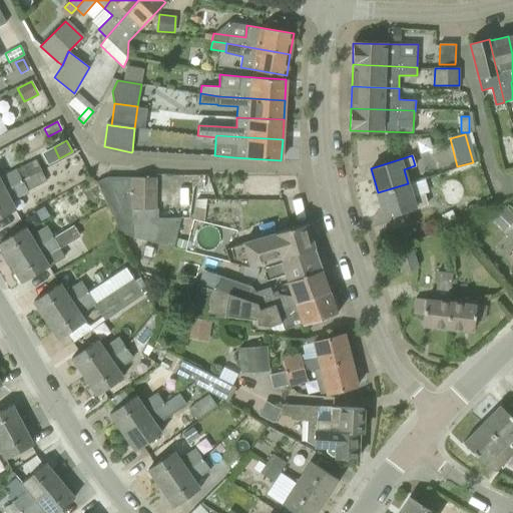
[(29,177),(41,171),(36,160),(23,166),(29,177)]
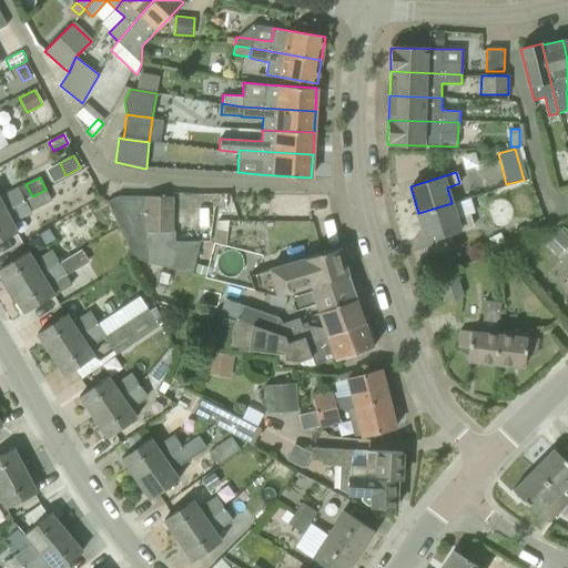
[(0,212),(32,196),(26,184),(18,189),(18,188),(0,195),(0,212)]
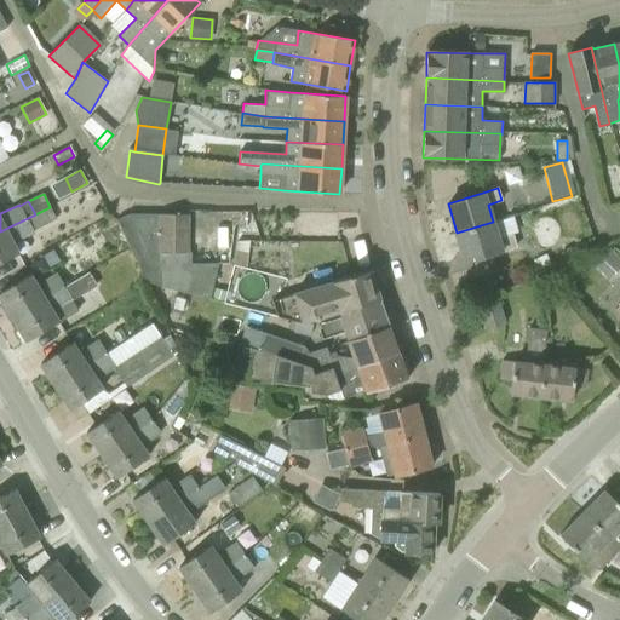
[(35,214),(0,231),(0,263),(18,254),(12,244),(34,233),(33,231),(56,219),(50,207),(35,214)]
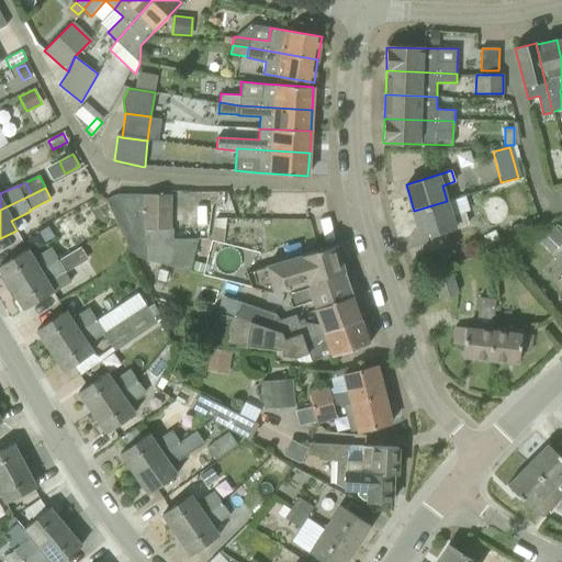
[(144,260),(144,229),(144,193),(117,193),(105,199),(133,256),(144,260)]
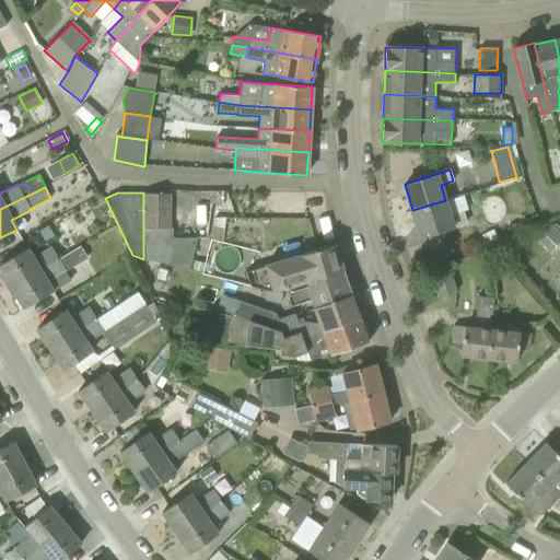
[(170,194),(143,193),(143,229),(170,229),(170,194)]
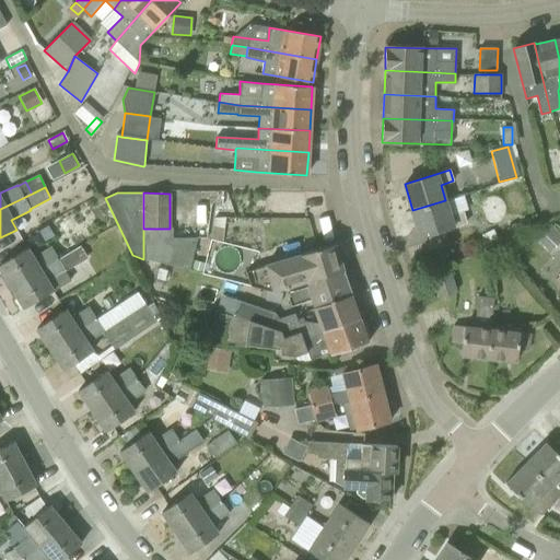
[(451,217),(445,200),(412,210),(421,237),(467,222),(464,212),(451,217)]
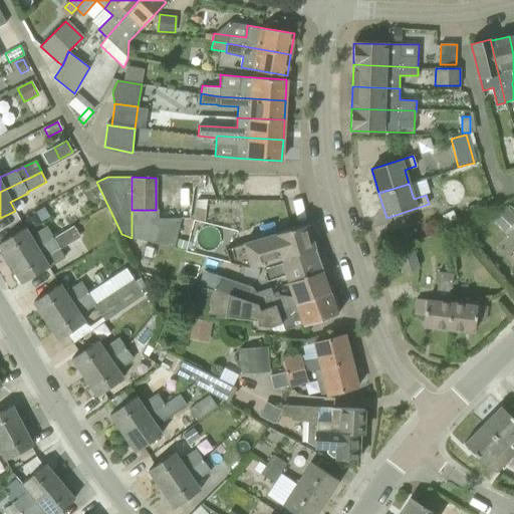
[(194,220),(204,223),(209,190),(198,188),(194,220)]
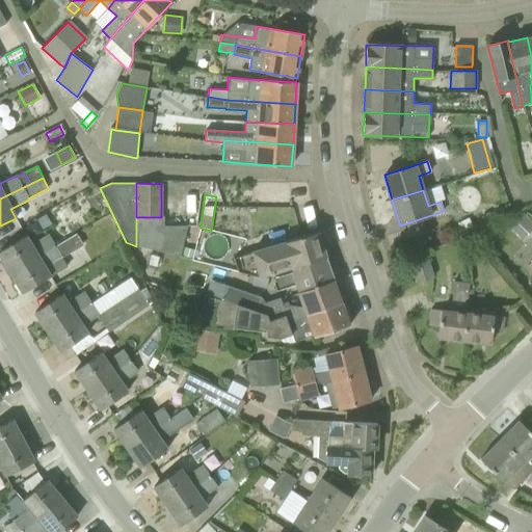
[(491,212),(478,220),(483,229),(497,220),(491,212)]
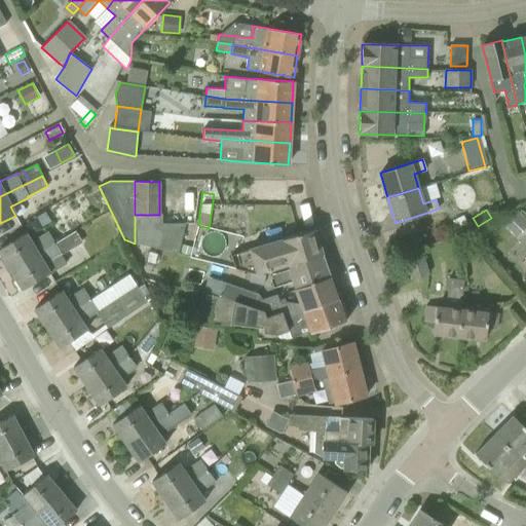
[(516,237),(525,226),(525,221),(515,211),(502,224),(516,237)]
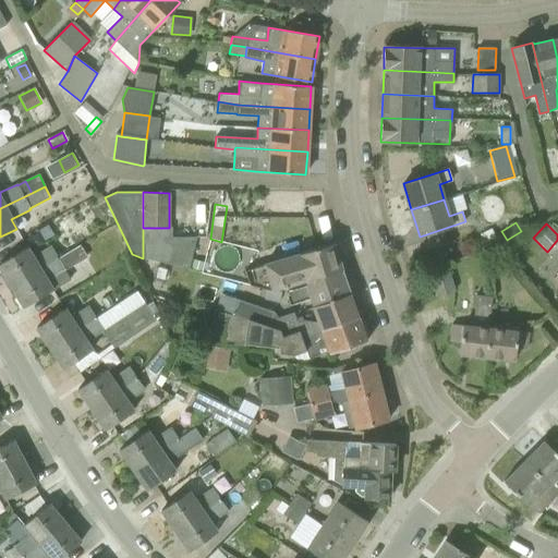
[(38,230),(45,241),(55,235),(49,225),(38,230)]
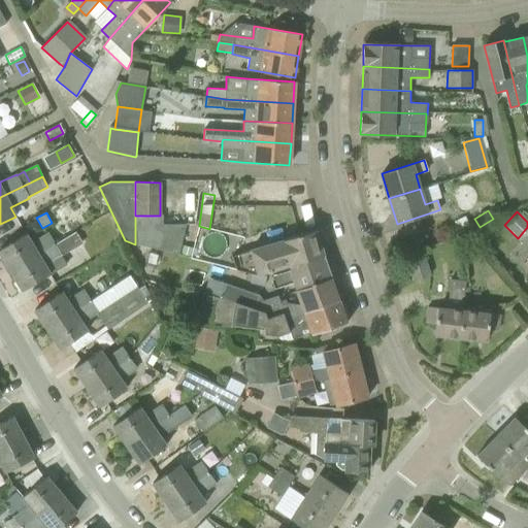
[(177,255),(186,225),(163,224),(163,216),(160,216),(135,216),(135,244),(139,246),(177,255)]
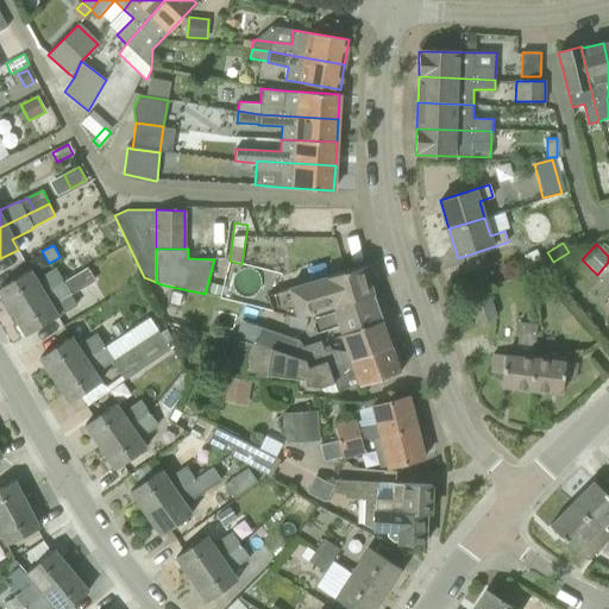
[(292,315),(300,318),(308,313),(334,306),(372,294),(374,294),(365,265),(289,288),(268,296),(271,312),(292,315)]
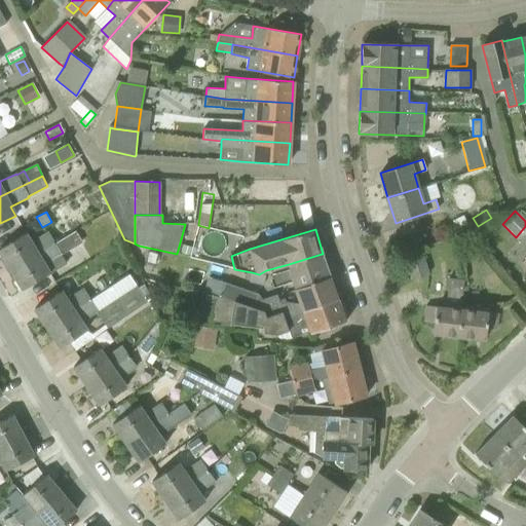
[(0,248),(0,251),(10,269),(54,242),(48,231),(32,241),(26,232),(0,248)]
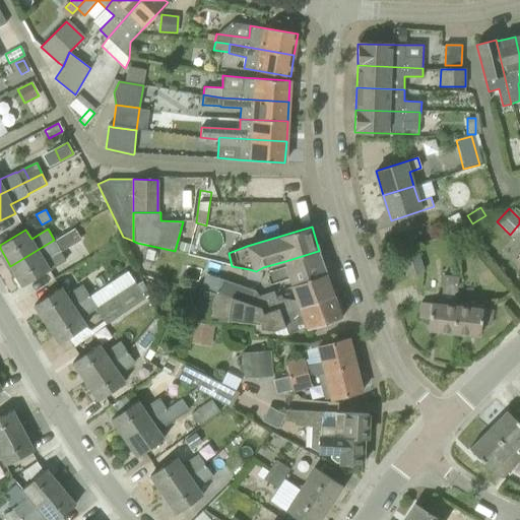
[(22,286),(50,270),(65,261),(67,261),(61,252),(81,241),(75,229),(55,241),(54,240),(10,266),(22,286)]
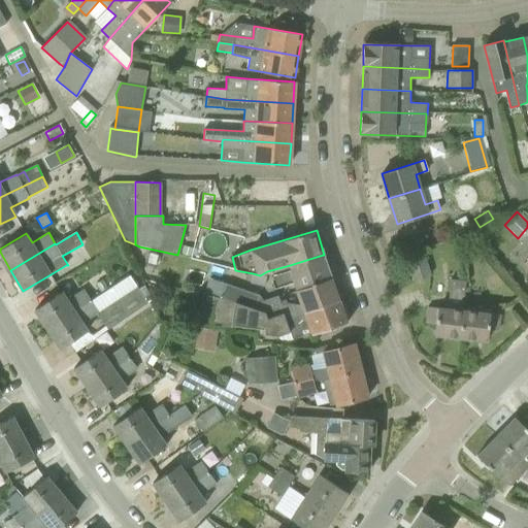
[(192,248),(183,245),(180,254),(190,256),(192,248)]
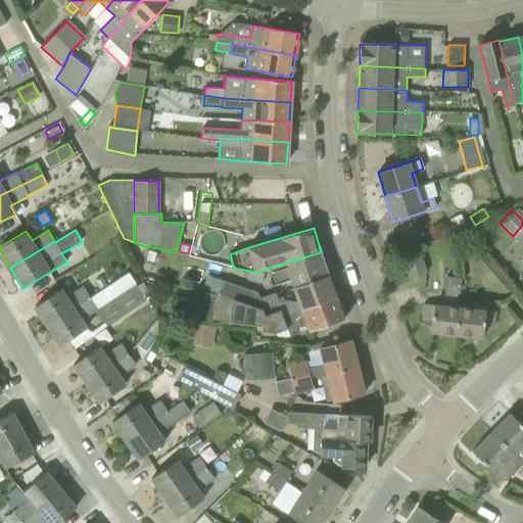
[(322,257),(320,252),(287,263),(288,266),(269,273),(273,285),(291,278),(294,286),(328,275),(322,257)]
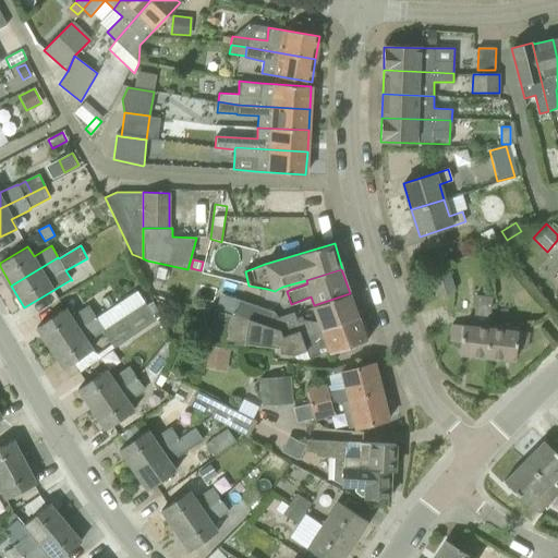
[(437,296),(455,291),(448,270),(431,276),(437,296)]
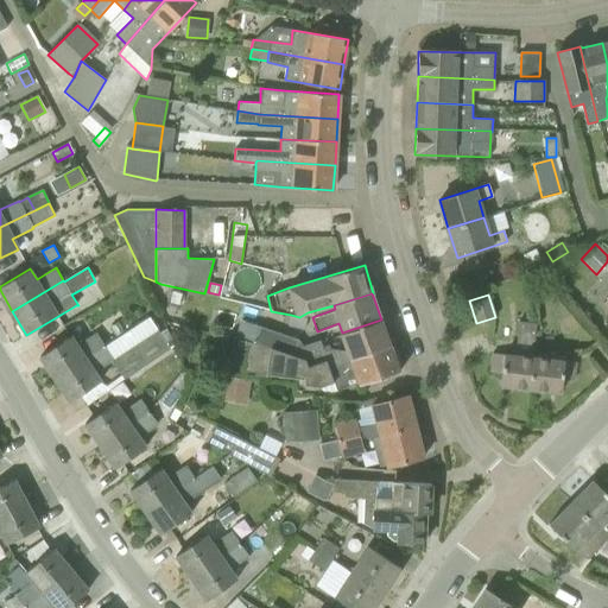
[(308,320),(299,317),(291,315),(287,328),(304,331),(308,320)]
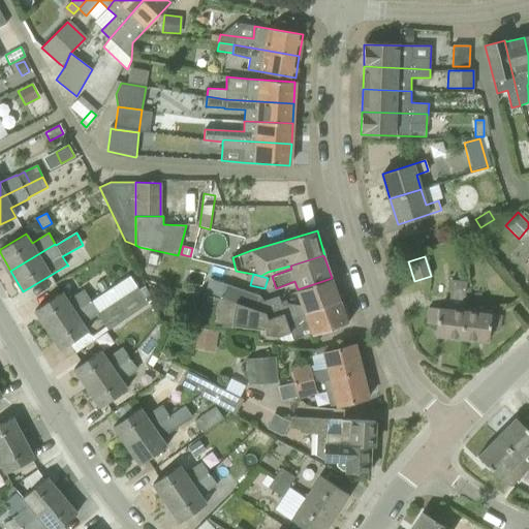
[(92,302),(91,301),(48,330),(61,349),(88,332),(82,322),(96,313),(109,331),(154,300),(144,285),(138,289),(130,276),(92,302)]
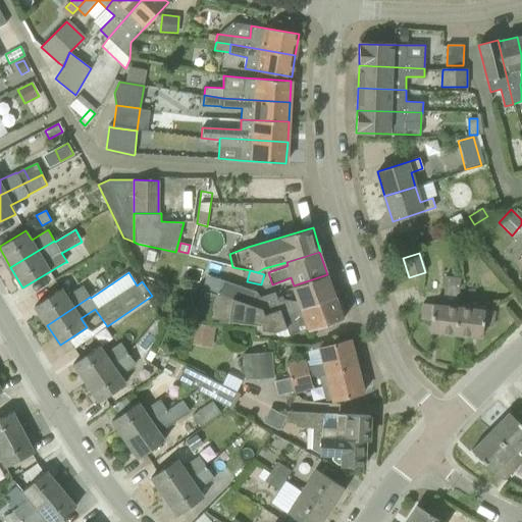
[(282,315),(335,296),(327,274),(294,285),(299,301),(297,301),(285,299),(279,301),(275,293),(259,297),(254,300),(251,309),(264,313),(280,309),(282,315)]
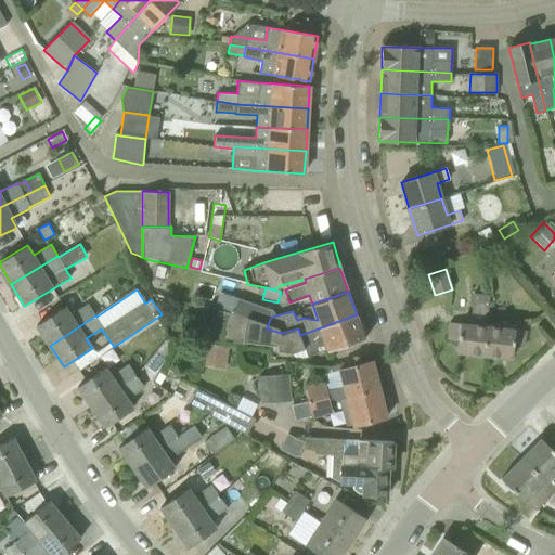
[(107,294),(101,298),(106,308),(114,304),(107,294)]
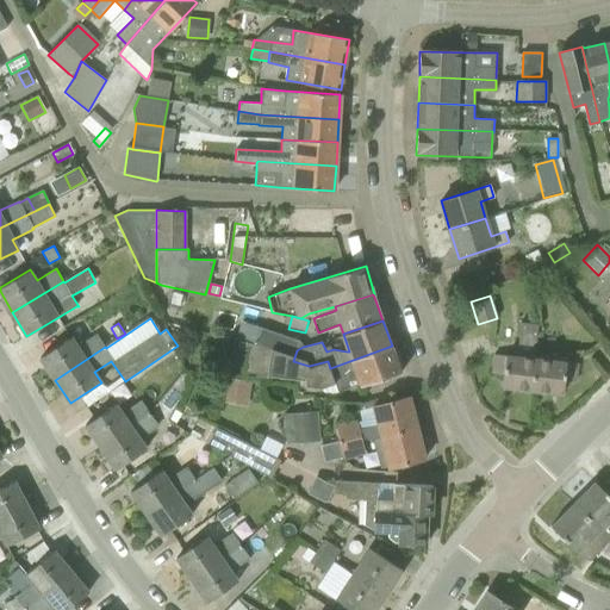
[(533,390),(536,359),(534,359),(537,325),(520,323),(517,356),(495,354),(492,373),(504,374),(502,386),(533,390)]
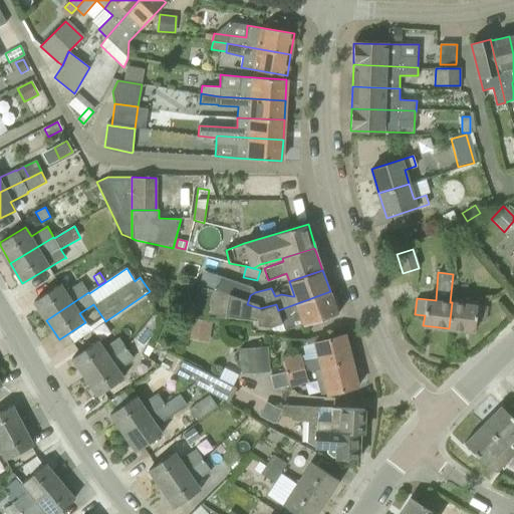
[(250,295),(252,288),(220,277),(215,291),(228,295),(228,298),(247,304),(250,295)]
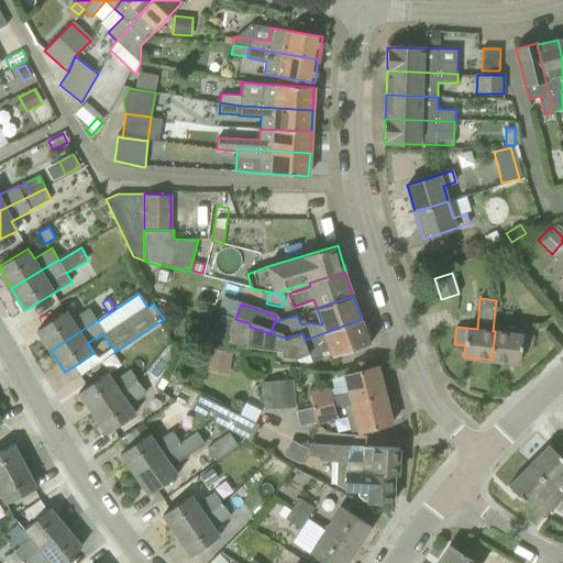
[(51,351),(97,320),(89,308),(72,320),(66,311),(37,330),(51,351)]
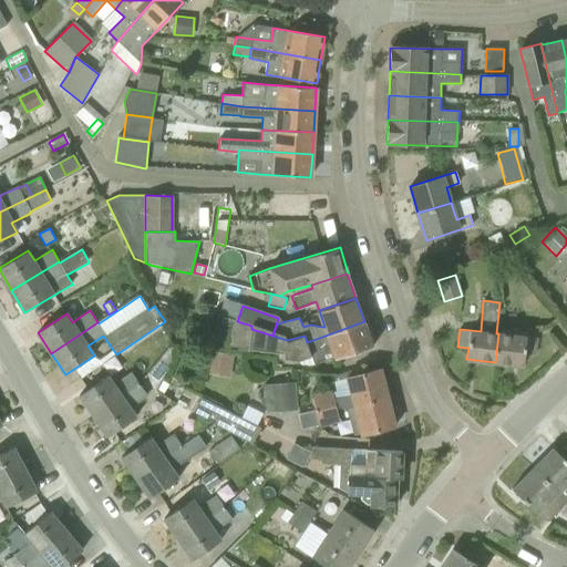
[(251,326),(237,321),(233,320),(232,325),(228,347),(248,349),(284,353),(287,340),(272,336),(251,329),(251,326)]
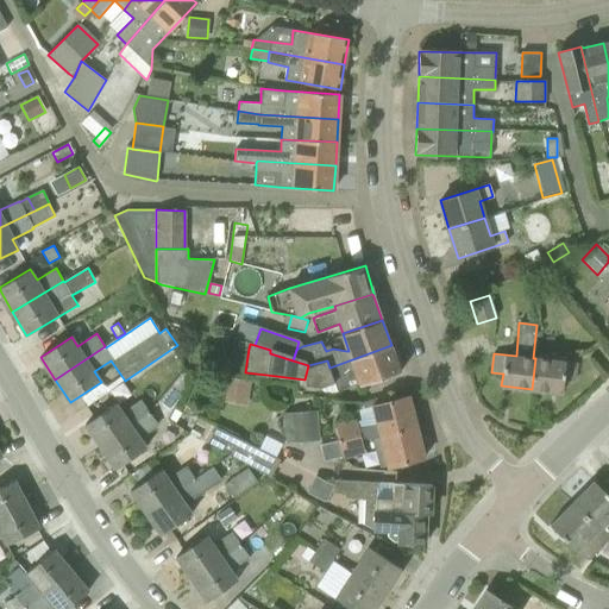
[(401,372),(391,345),(330,368),(327,360),(308,365),(305,380),(305,381),(305,384),(321,387),(334,382),(337,390),(360,383),(360,384),(401,372)]
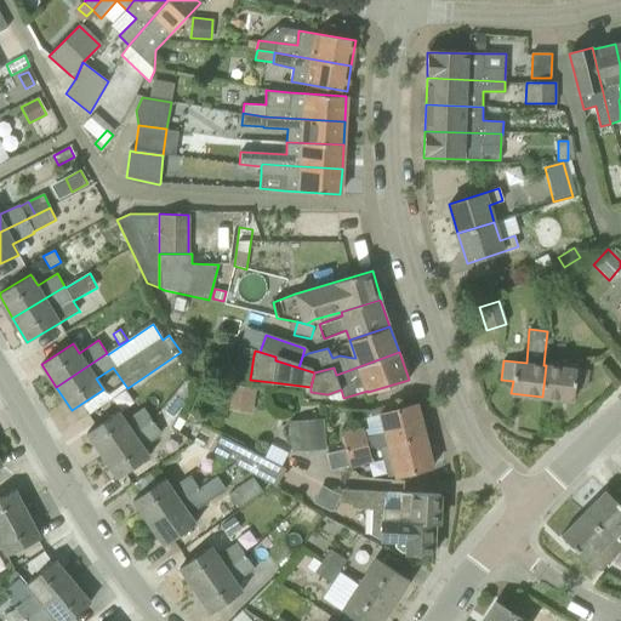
[(212,379),(233,381),(234,366),(215,364),(212,379)]
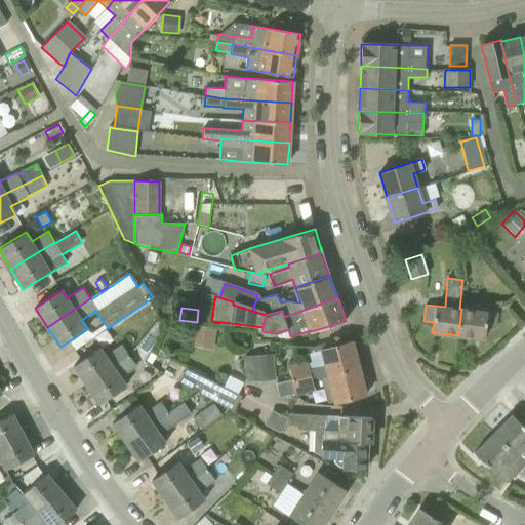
[(497,313),(461,309),(458,335),(484,338),(485,327),(495,328),(497,313)]
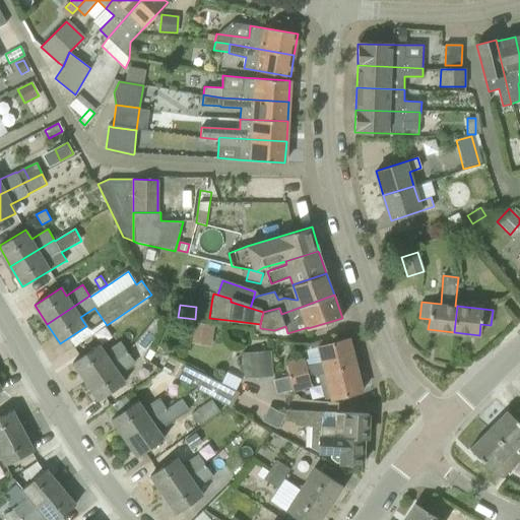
[(157,332),(158,327),(159,318),(157,316),(151,323),(155,327),(153,329),(157,332)]
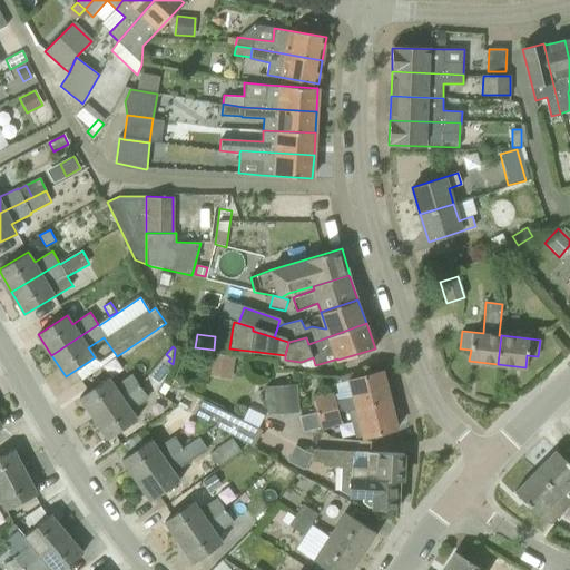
[(210,372),(235,376),(239,354),(215,350),(210,372)]
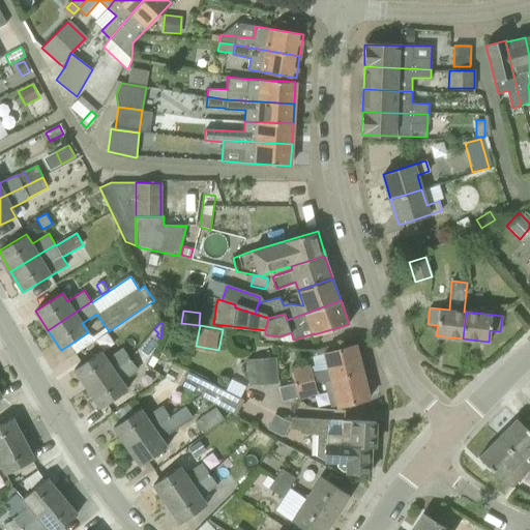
[(324,353),(330,380),(363,372),(356,345),(324,353)]
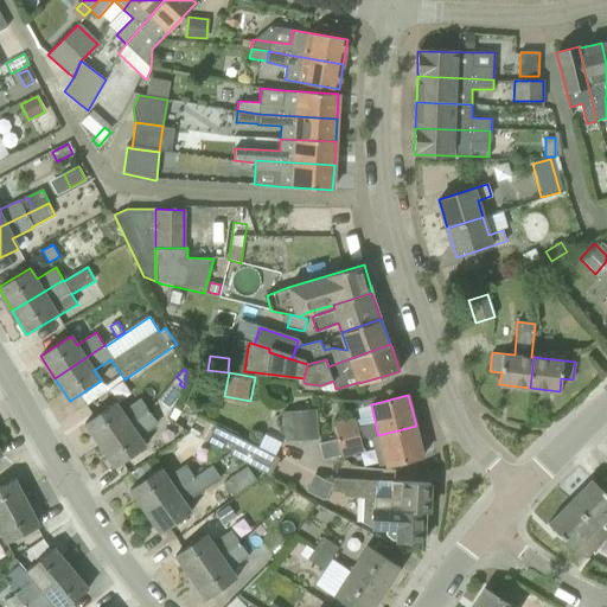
[(84,423),(100,445),(149,411),(141,400),(122,413),(115,402),(84,423)]
